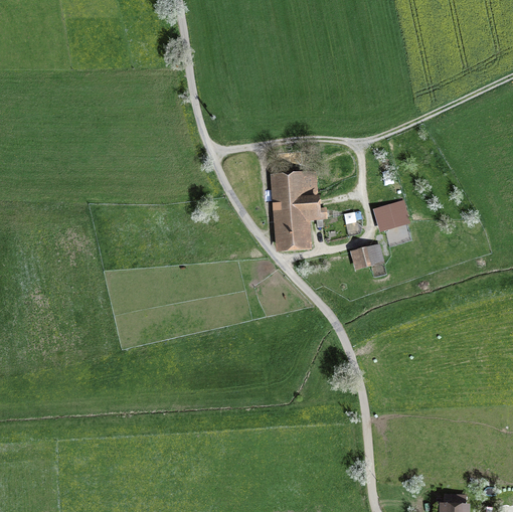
[(316,171),(270,175),(278,251),(311,248),(308,220),(327,218),(326,207),(319,208),(316,171)]
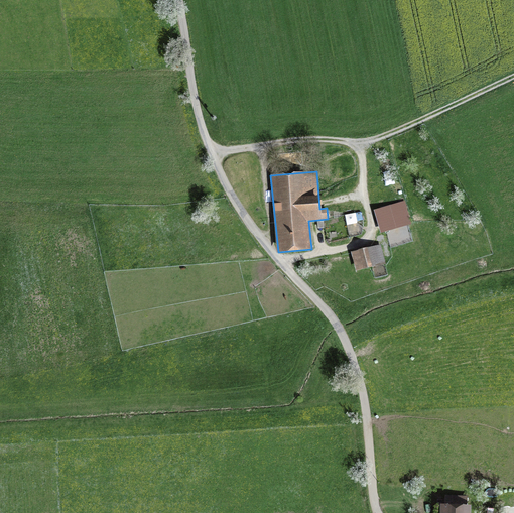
[(405,204),(375,213),(381,234),(411,224),(405,204)]
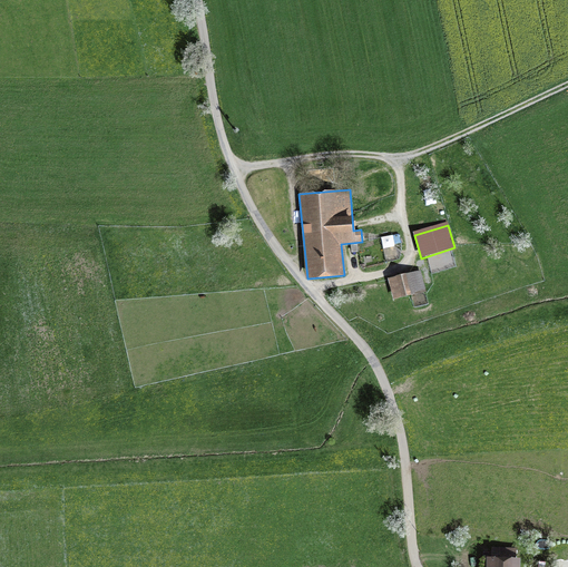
[(398,228),(380,232),(381,243),(399,240),(398,228)]
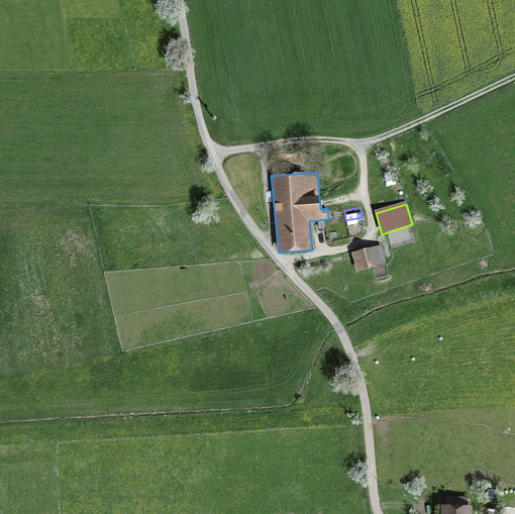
[(380,244),(351,251),(355,270),(385,263),(380,244)]
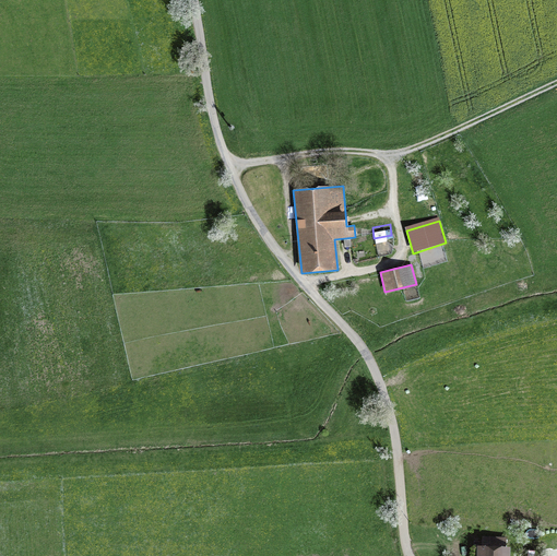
[(509,555),(509,547),(478,546),(477,555),(509,555)]
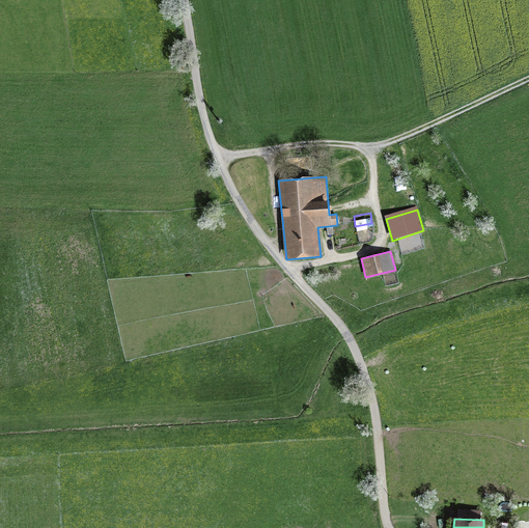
All buildings are outlined.
